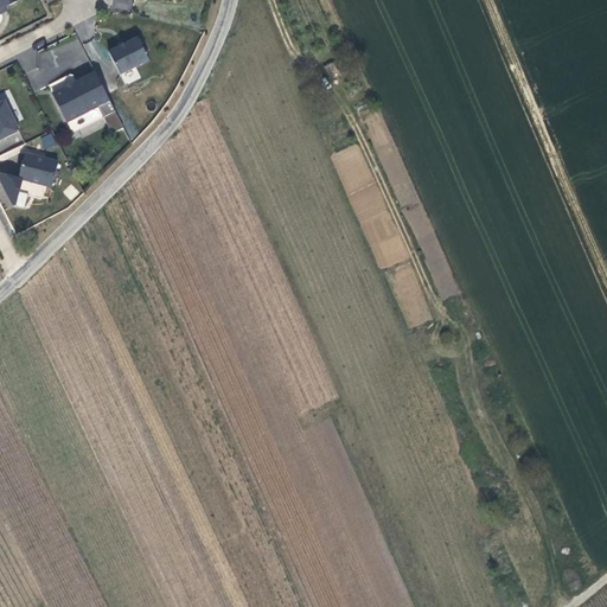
[(113,0),(113,7),(132,11),(133,0),(113,0)]
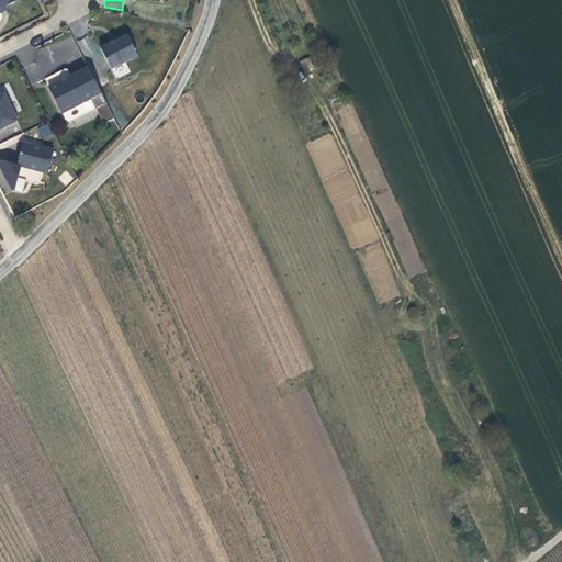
[(111,71),(138,58),(127,36),(100,49),(111,71)]
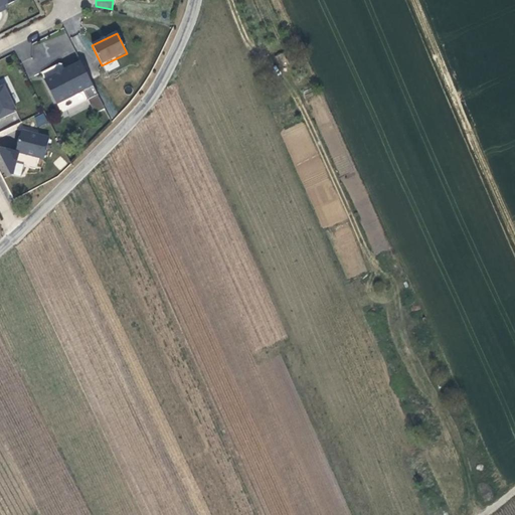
[(283,52),(276,55),(280,66),(287,63),(283,52)]
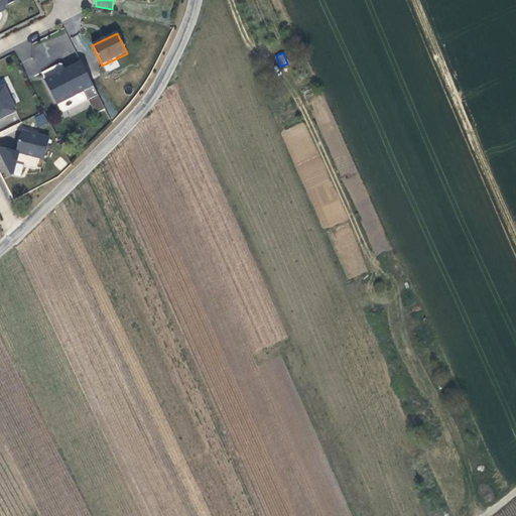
[(104,109),(80,59),(43,79),(55,104),(82,90),(94,113),(104,109)]
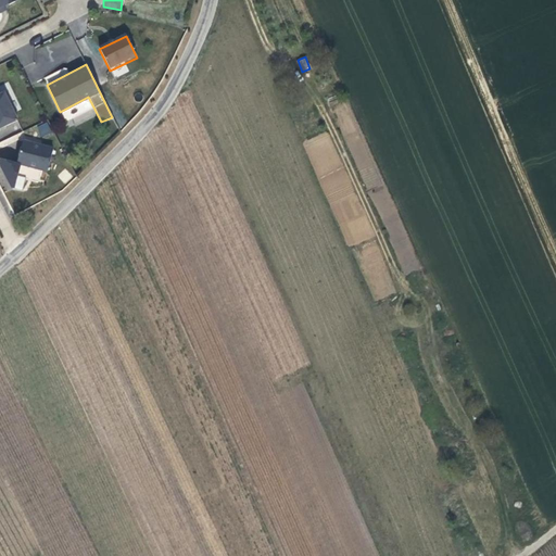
[(0,125),(16,118),(3,91),(0,92),(0,125)]
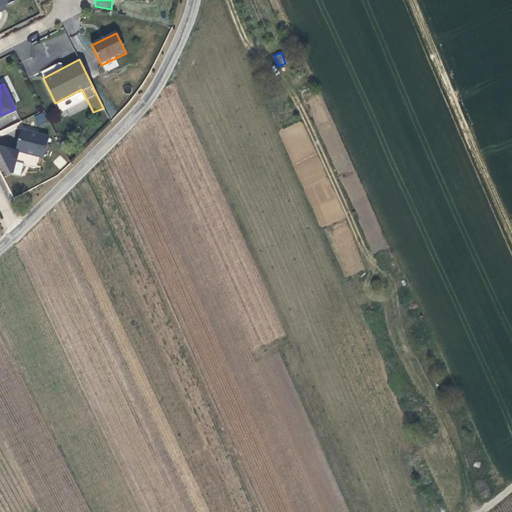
[(7,113),(0,117),(0,127),(11,121),(7,113)]
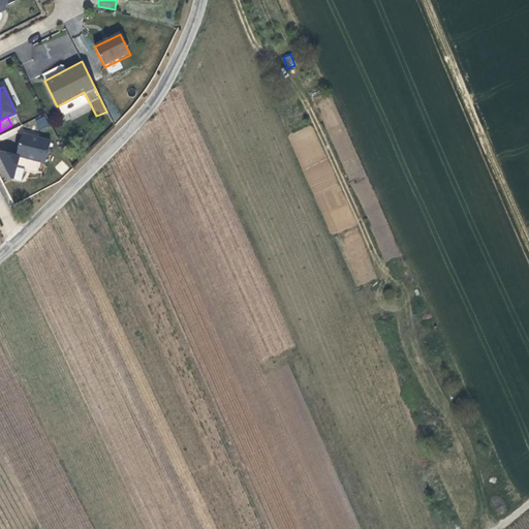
[(35,119),(38,130),(48,128),(45,117),(35,119)]
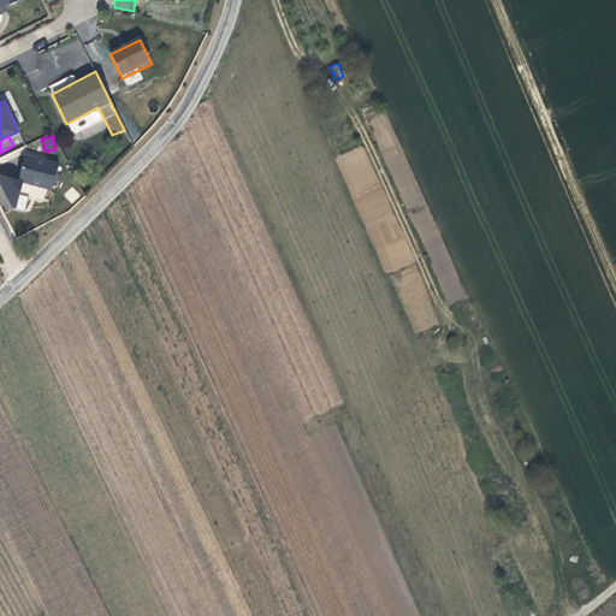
[(57,164),(24,154),(17,179),(0,175),(0,184),(12,207),(23,211),(27,195),(18,193),(21,181),(51,189),(57,164)]
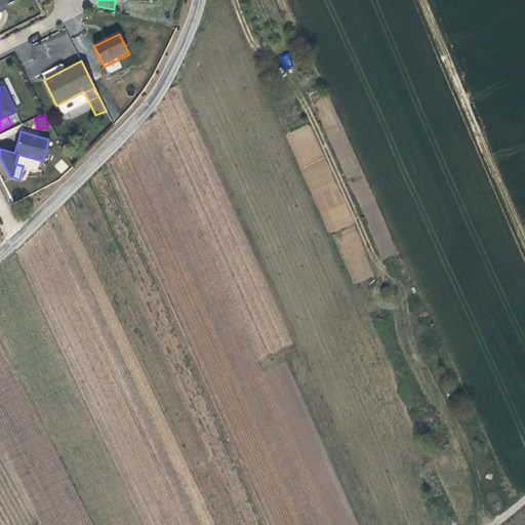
[(62,174),(70,166),(62,158),(53,166),(62,174)]
